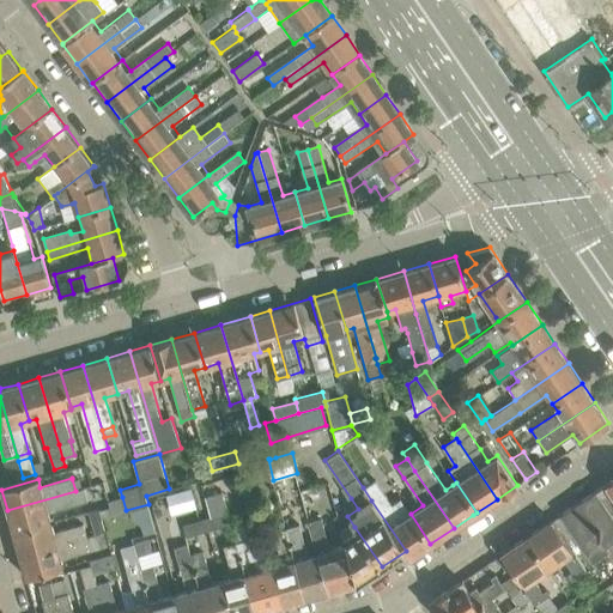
[(612,478),(559,515),(592,562),(606,553),(612,547),(612,478)]
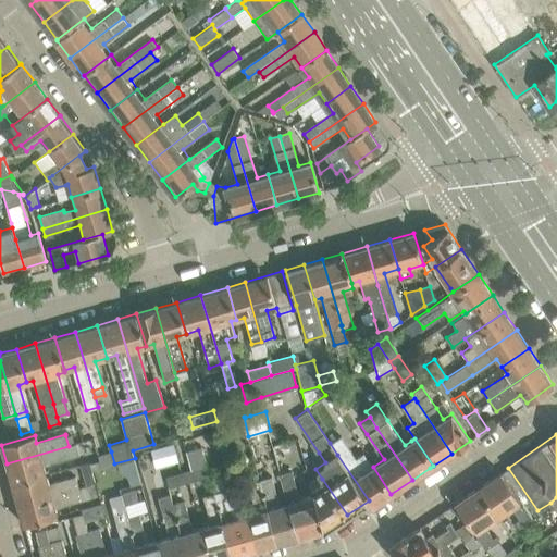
[(372,507),(391,494),(373,467),(363,453),(356,458),(349,447),(341,435),(330,443),(337,455),(369,500),(372,507)]
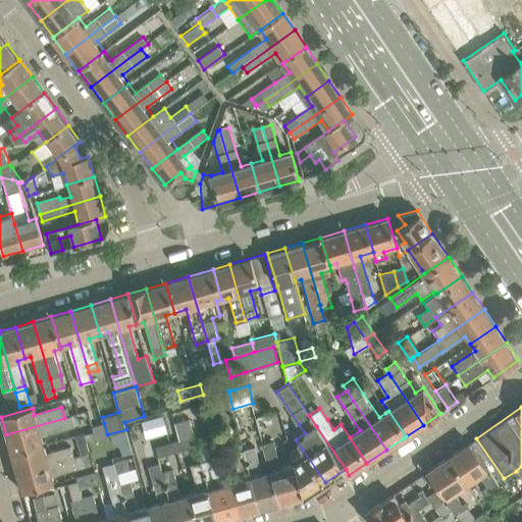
[(72,416),(64,418),(6,434),(12,456),(43,447),(41,437),(75,427),(72,416)]
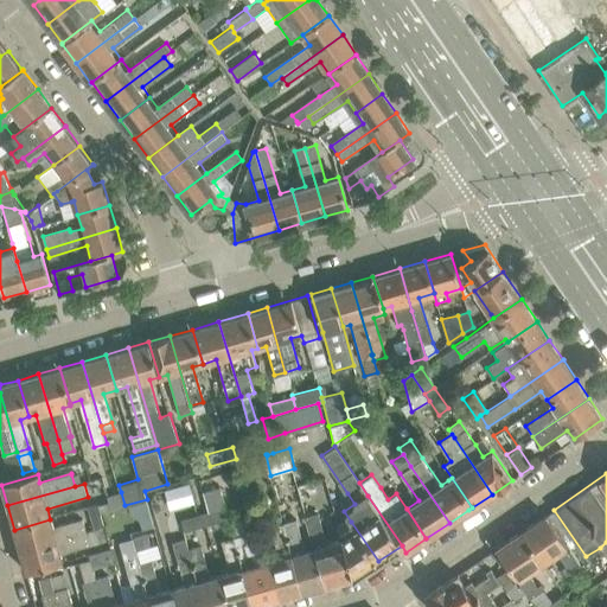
[(189,484),(171,489),(177,509),(195,504),(189,484)]
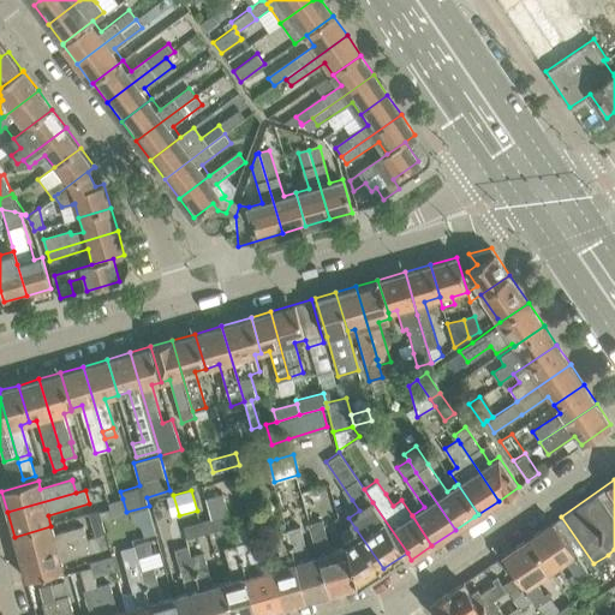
[(212,518),(230,513),(224,494),(206,499),(212,518)]
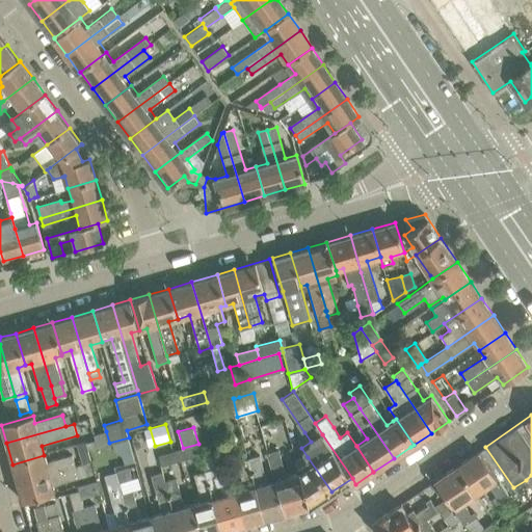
[(106,431),(95,434),(98,447),(109,443),(106,431)]
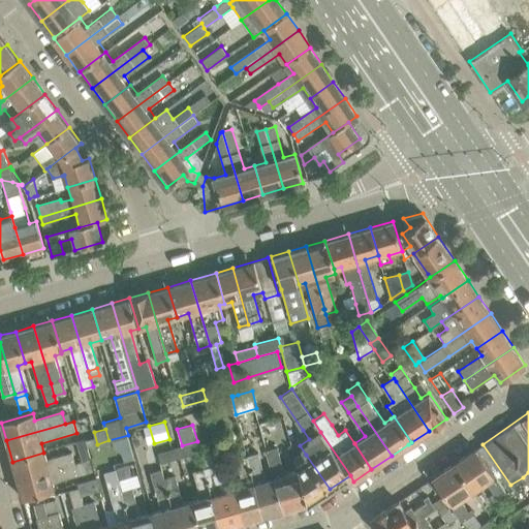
[(83,462),(91,459),(86,440),(78,442),(83,462)]
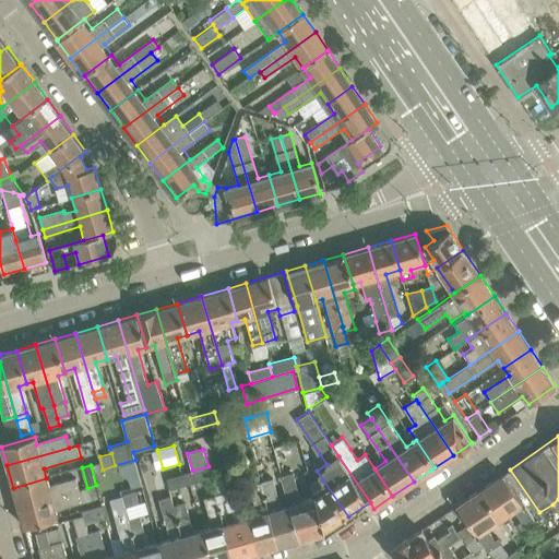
[(192,471),(188,472),(191,483),(212,477),(209,466),(192,471)]
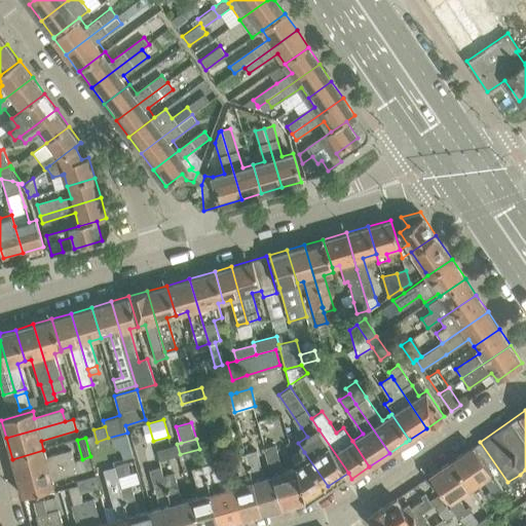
[(160,460),(180,454),(177,444),(157,450),(160,460)]
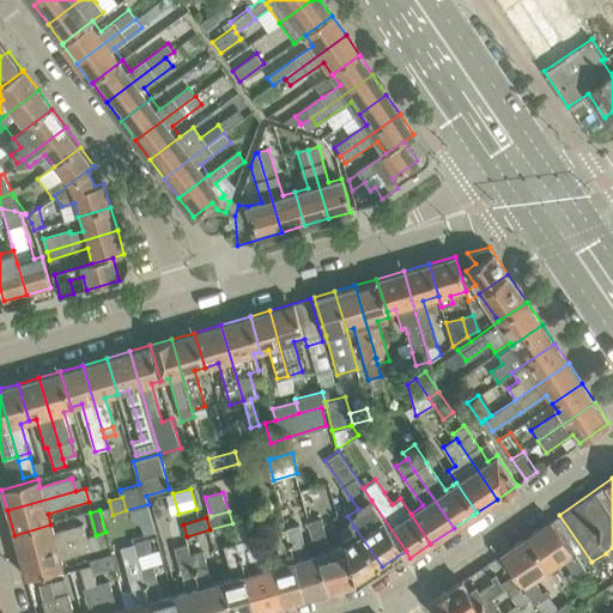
[(331,590),(357,583),(346,545),(344,546),(332,550),(323,519),(311,522),(320,553),(331,590)]
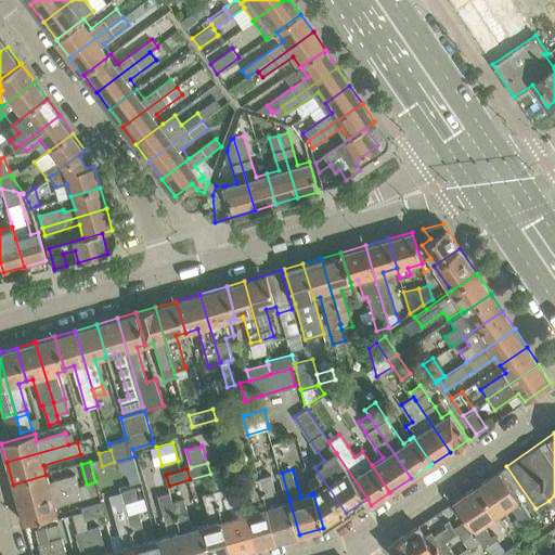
[(500,470),(478,485),(488,500),(485,502),(493,516),(498,514),(510,505),(518,518),(514,520),(517,525),(530,516),(500,470)]
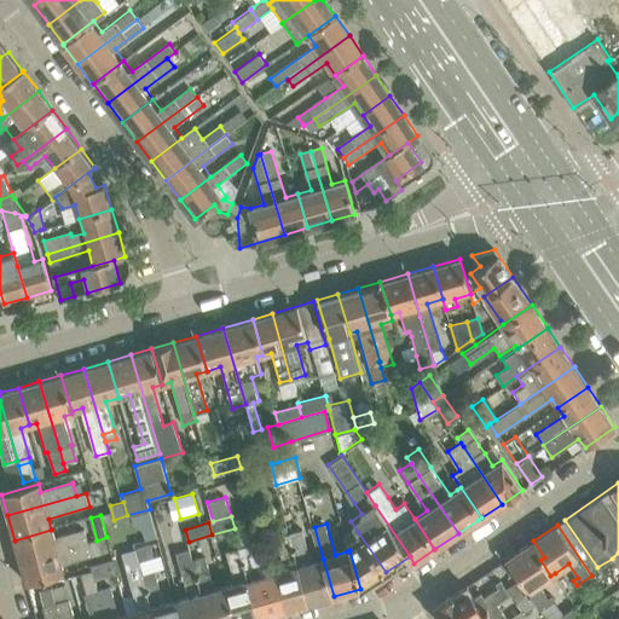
[(15,541),(21,561),(86,543),(84,532),(55,539),(51,530),(15,541)]
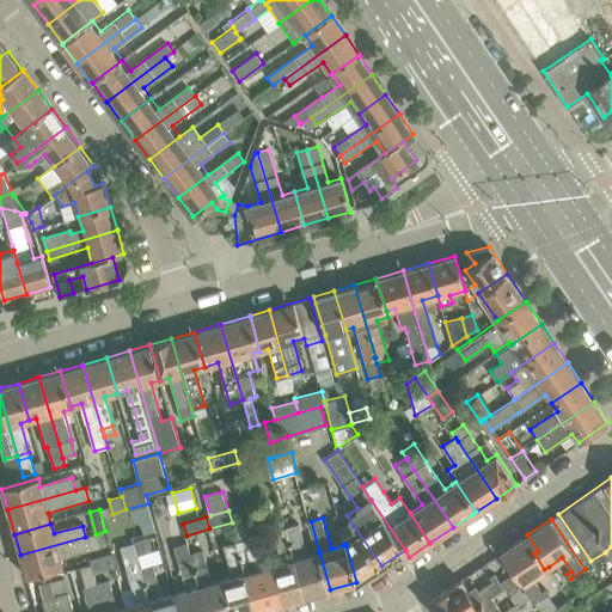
[(330,589),(319,552),(310,555),(301,524),(287,527),(306,597),(330,589)]
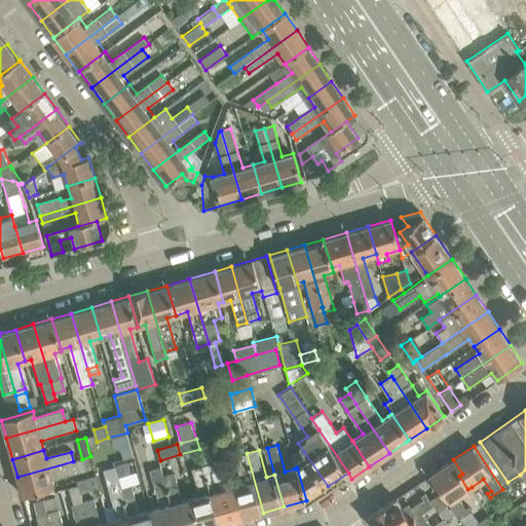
[(304,452),(294,459),(297,467),(306,500),(328,486),(304,452)]
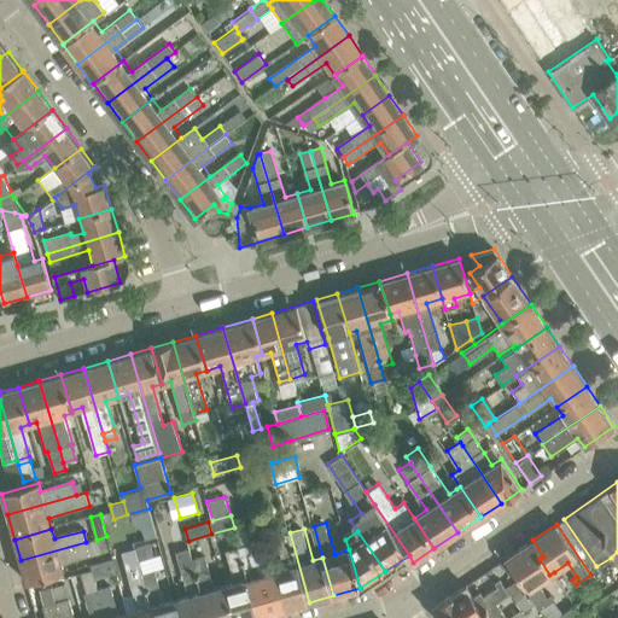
[(309,602),(290,532),(277,536),(286,567),(277,570),(287,608),(309,602)]
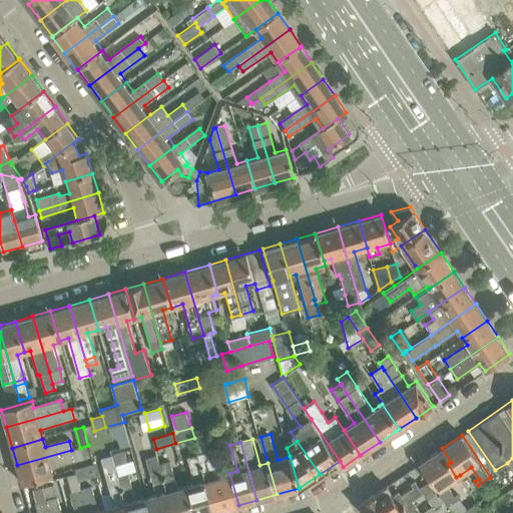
[(80,448),(71,450),(17,465),(22,483),(52,475),(52,474),(50,468),(91,456),(88,445),(80,448)]
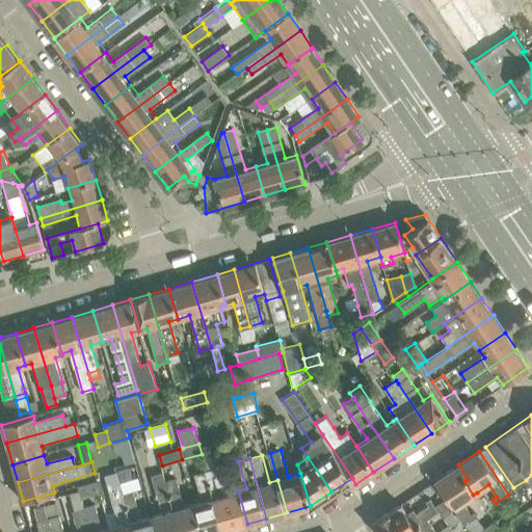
[(455,468),(434,481),(454,509),(460,519),(464,524),(475,516),(477,515),(475,511),(471,514),(462,502),(473,495),(464,481),(468,479),(458,464),(455,468)]
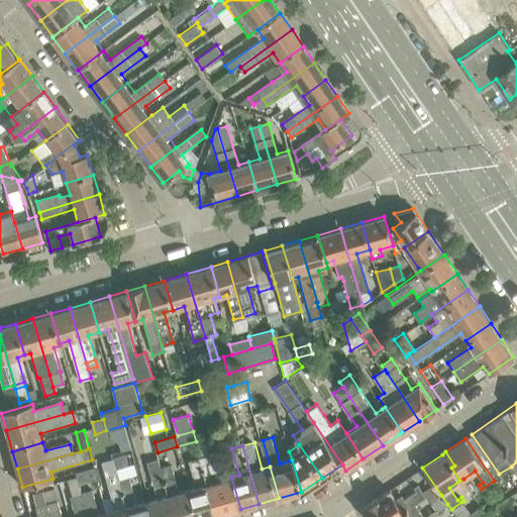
[(114,456),(113,457),(116,469),(127,466),(124,453),(114,456)]
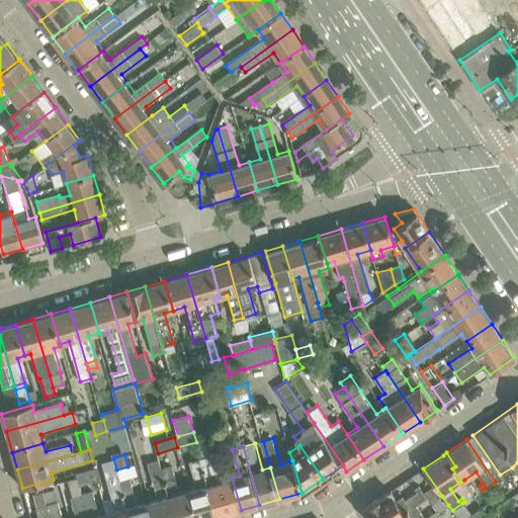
[(241,510),(232,478),(230,479),(226,480),(223,466),(213,468),(210,456),(200,458),(218,516),(235,511),(239,510),(241,510)]
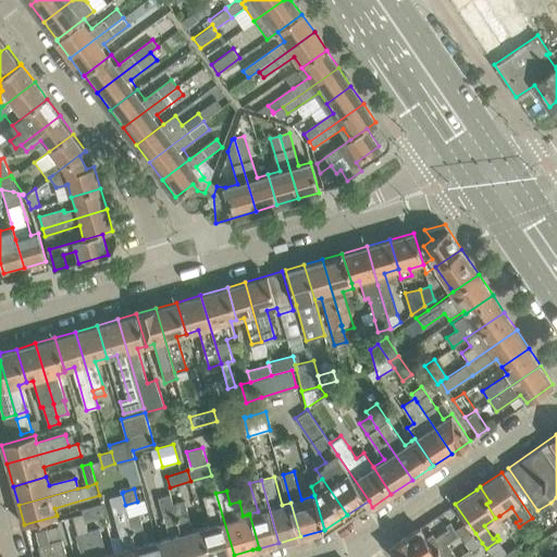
[(226,556),(234,555),(215,493),(205,496),(212,524),(203,527),(211,556),(226,556)]
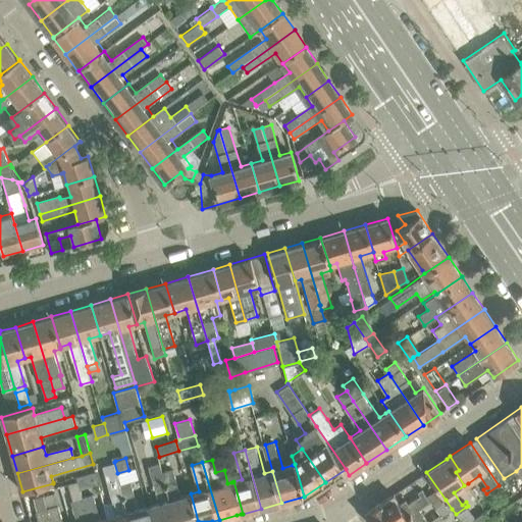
[(160,502),(152,505),(156,521),(176,521),(163,473),(160,463),(150,466),(153,476),(160,502)]
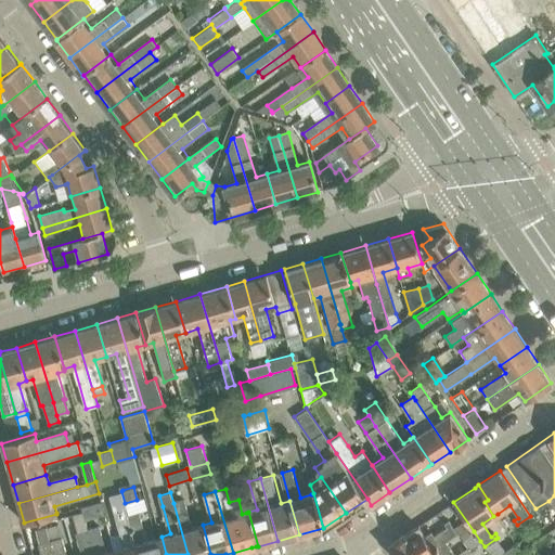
[(210,554),(203,525),(193,528),(185,500),(173,503),(188,554),(210,554)]
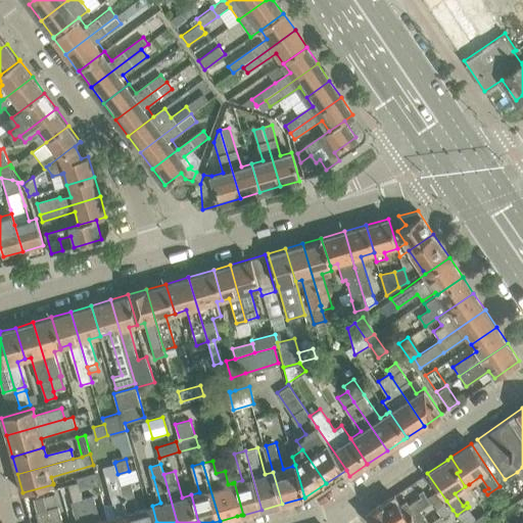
[(133,522),(123,485),(123,484),(120,476),(108,480),(111,488),(115,503),(104,506),(108,518),(108,520),(109,522),(133,522)]
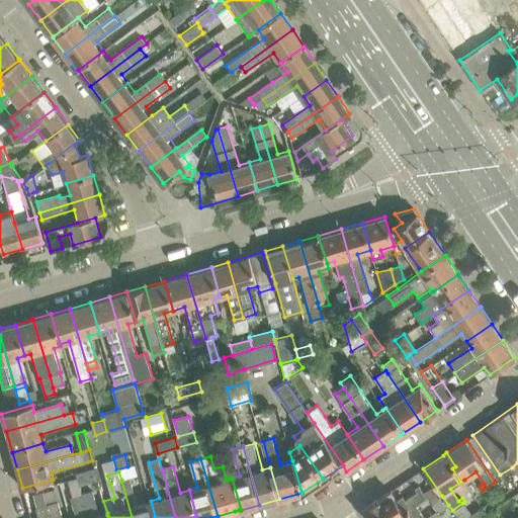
[(87,517),(81,495),(76,477),(68,480),(73,497),(70,498),(76,517),(87,517)]
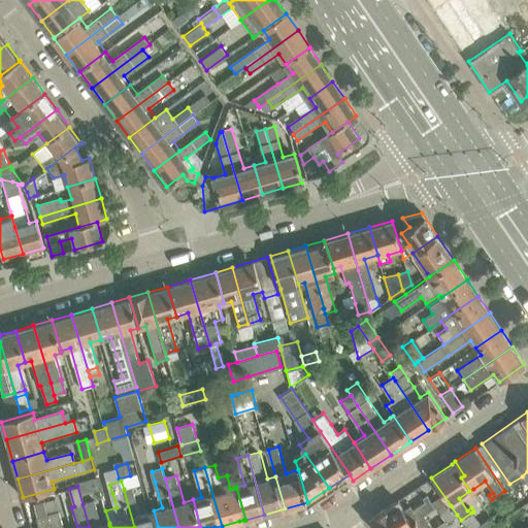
[(141,514),(133,487),(124,489),(124,490),(134,527),(158,527),(154,510),(152,510),(147,512),(141,514)]
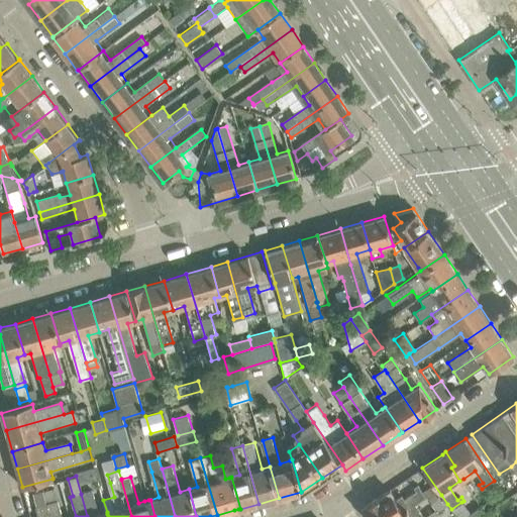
[(434,491),(427,482),(420,486),(427,496),(434,491)]
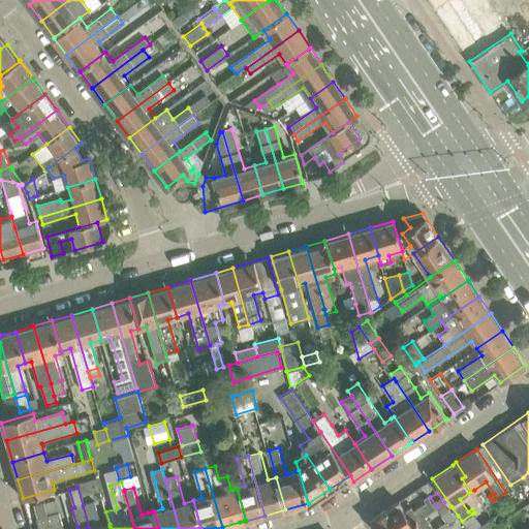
[(376,528),(404,528),(410,525),(424,516),(435,508),(428,496),(424,498),(426,502),(413,510),(411,506),(405,510),(398,501),(371,520),(376,528)]
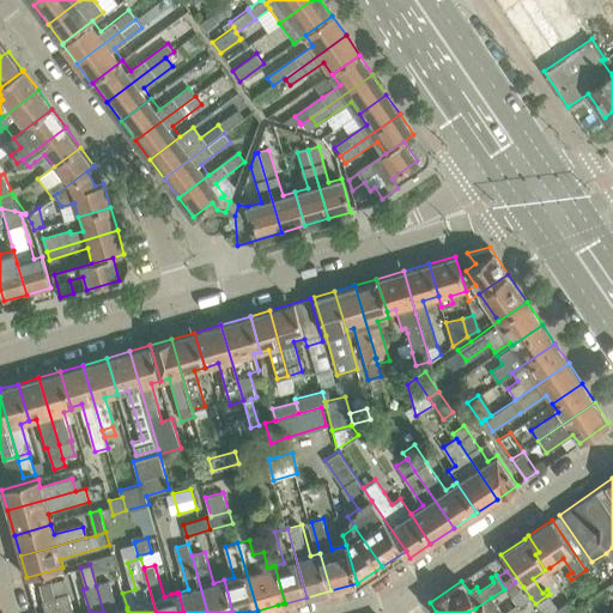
[(73,612),(64,578),(56,580),(59,593),(54,594),(59,612),(73,612)]
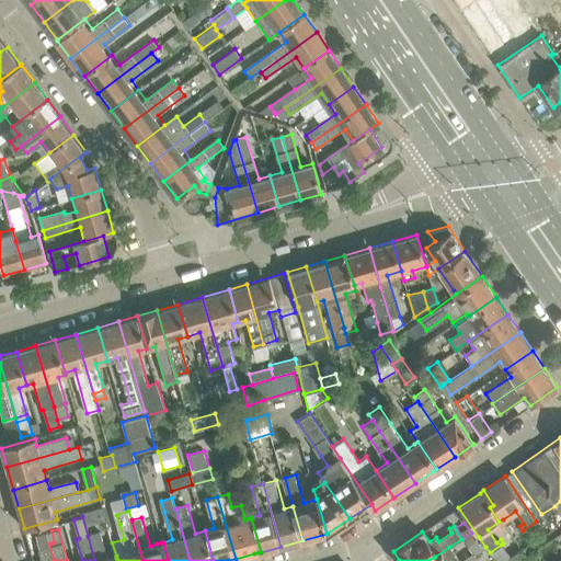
[(54,542),(52,530),(36,535),(39,549),(38,549),(42,560),(54,560),(49,544),(54,542)]
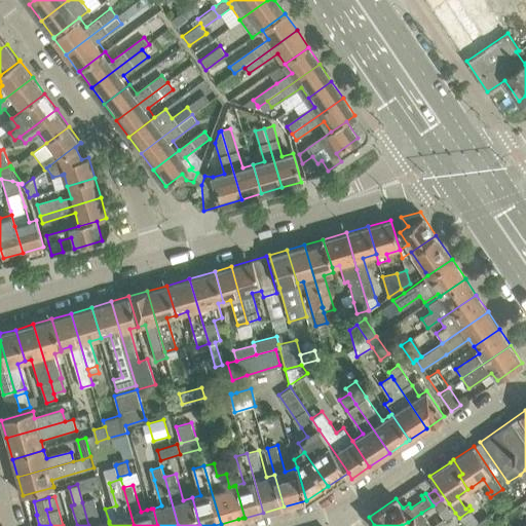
[(110,525),(109,523),(101,525),(94,500),(94,499),(82,502),(88,525),(110,525)]
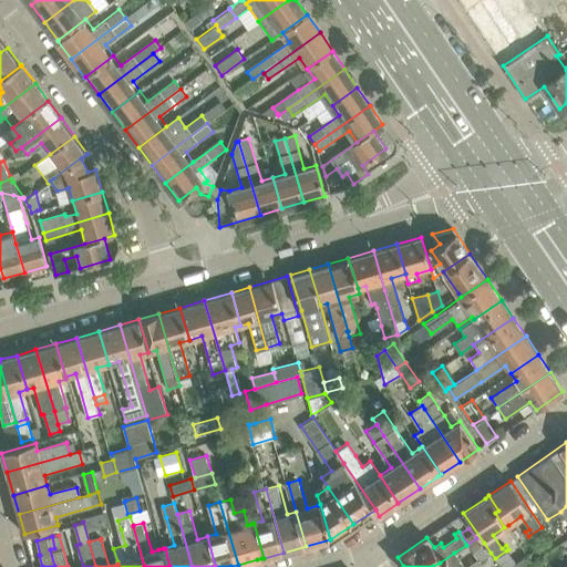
[(484,543),(471,552),(477,562),(491,553),(484,543)]
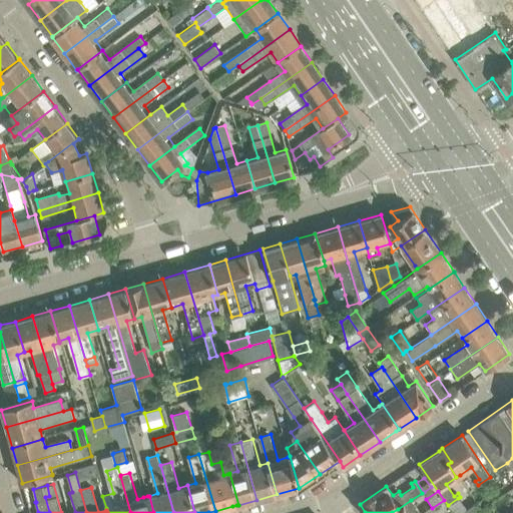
[(419,512),(411,500),(398,509),(392,512),(419,512)]
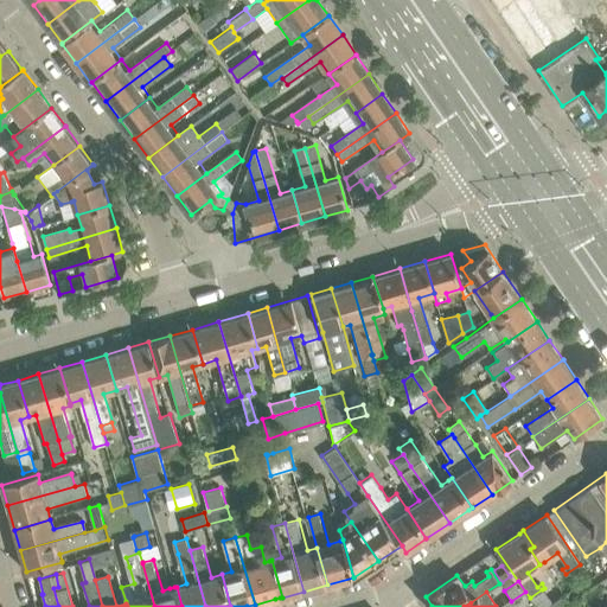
[(555,606),(569,606),(567,604),(562,596),(553,602),(555,606)]
